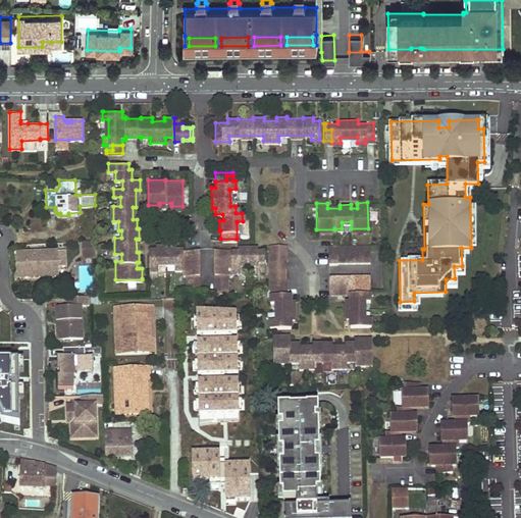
[(96,240),(81,240),(82,255),(97,254),(96,240)]
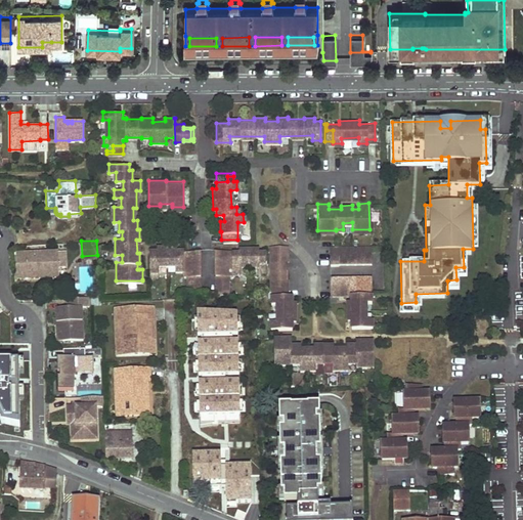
[(269,320),(269,327),(291,327),(291,319),(294,319),(294,300),(290,300),(290,293),(286,293),(286,244),(268,244),(269,300),(275,300),(276,320),(269,320)]
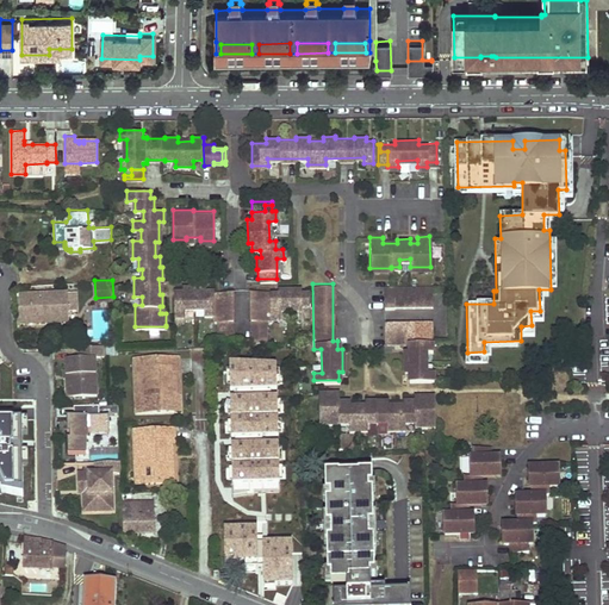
[(204,289),(204,285),(180,286),(180,289),(172,289),(173,318),(182,318),(182,307),(203,307),(203,316),(207,316),(207,289),(204,289)]
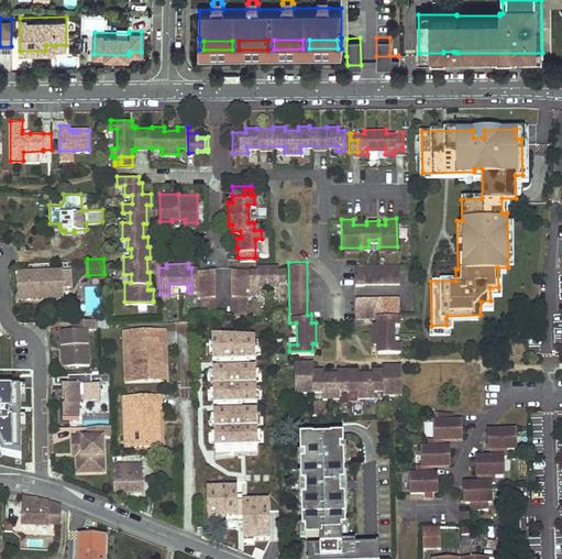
[(362,282),(398,281),(397,263),(362,263),(362,282)]
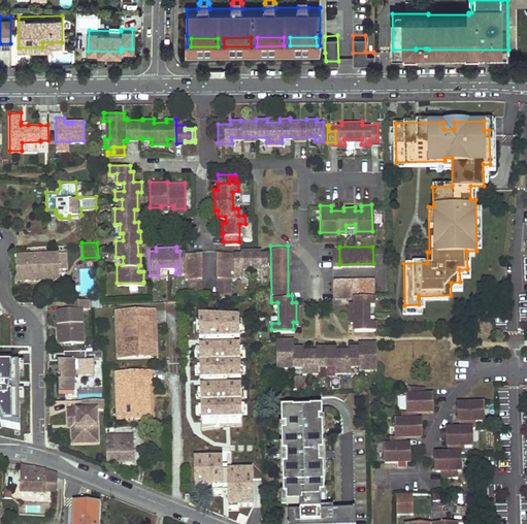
[(254,249),(240,249),(240,252),(233,253),(233,250),(217,250),(217,294),(229,295),(229,275),(233,275),(233,272),(241,272),(241,266),(254,265),(254,249)]
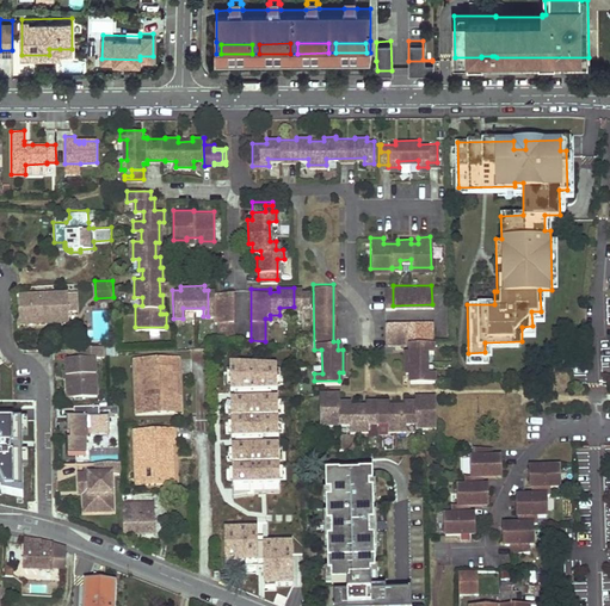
[(309,314),(309,291),(301,291),(301,288),(294,288),(294,307),(300,307),(300,314),(309,314)]
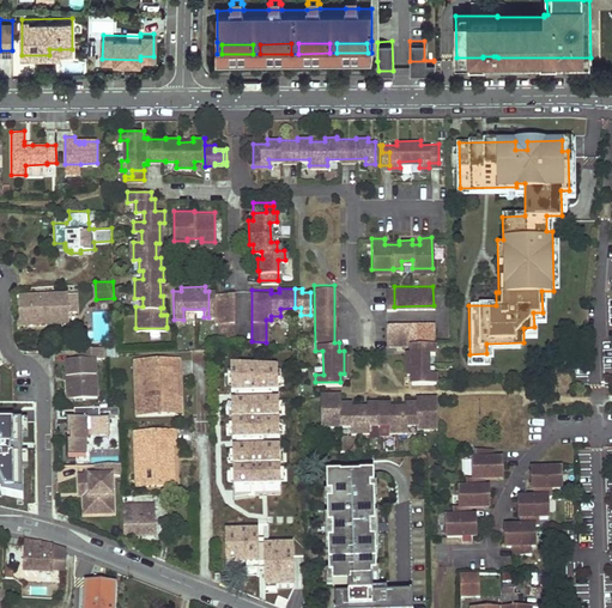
[(70,290),(19,292),(20,322),(71,321),(70,309),(70,290)]
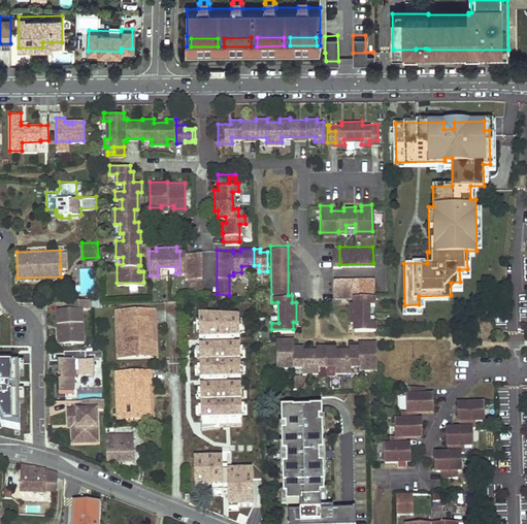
[(200,294),(200,251),(179,251),(179,273),(184,273),(184,277),(188,276),(188,293),(200,294)]
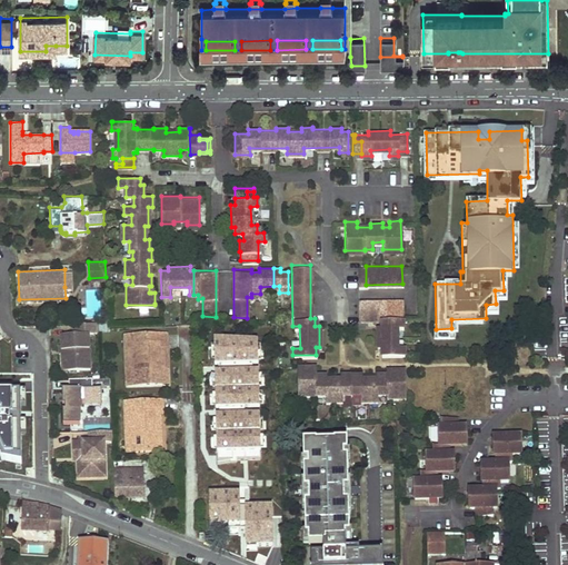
[(381,354),(404,354),(404,345),(397,345),(397,326),(402,326),(402,299),(367,299),(367,318),(380,317),(380,325),(377,325),(377,347),(380,346),(381,354)]
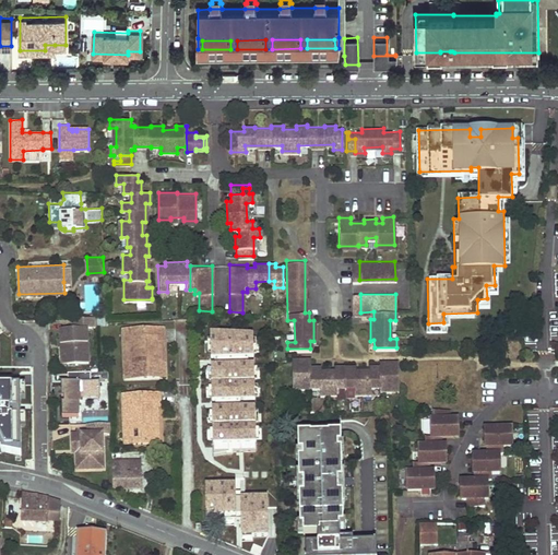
[(60,326),(61,354),(67,354),(68,362),(90,361),(87,326),(96,325),(96,315),(72,316),(73,326),(60,326)]
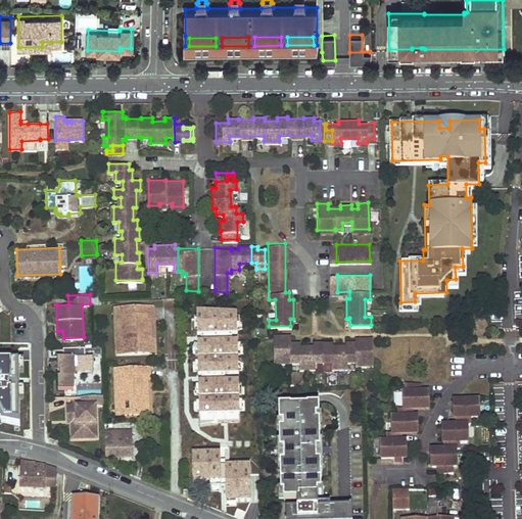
[(154,305),(123,307),(123,317),(120,318),(121,341),(130,341),(131,351),(155,351),(155,336),(151,336),(150,319),(144,319),(144,316),(154,315),(154,305)]
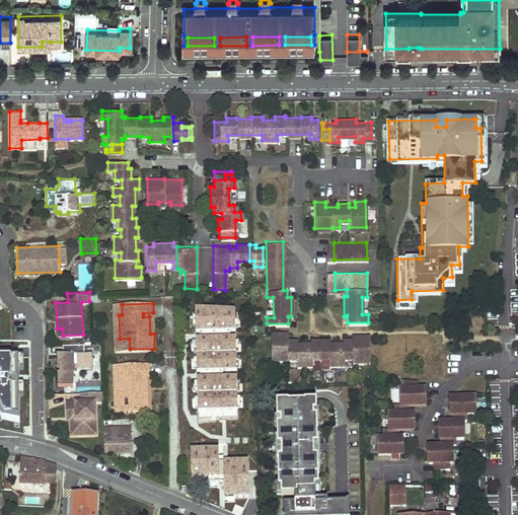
[(122,314),(122,304),(115,304),(116,350),(130,349),(129,339),(120,339),(119,315),(122,314)]
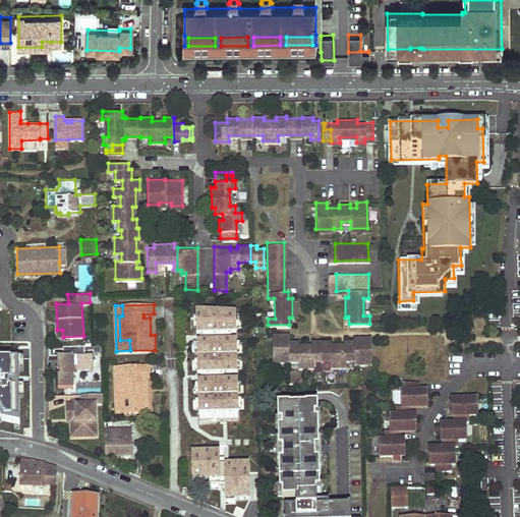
[(192,335),(234,335),(234,309),(192,309),(192,335)]
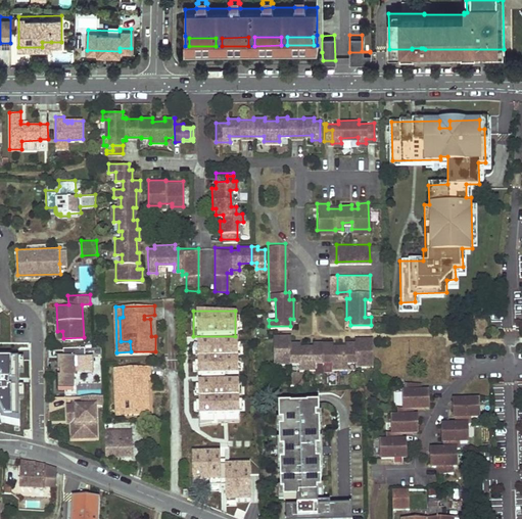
[(155,336),(154,315),(144,316),(144,319),(150,319),(151,336),(155,336)]
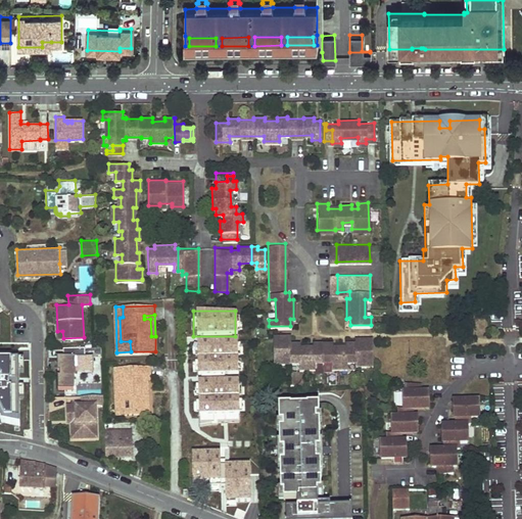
[(359,364),(372,364),(372,338),(354,338),(354,342),(345,342),(345,345),(333,345),(332,342),(313,342),(313,346),(300,346),(300,342),(290,342),(290,335),(273,335),(273,362),(298,362),(298,368),(316,367),(316,361),(332,361),(333,367),(349,367),(349,361),(358,361),(358,364),(359,364)]
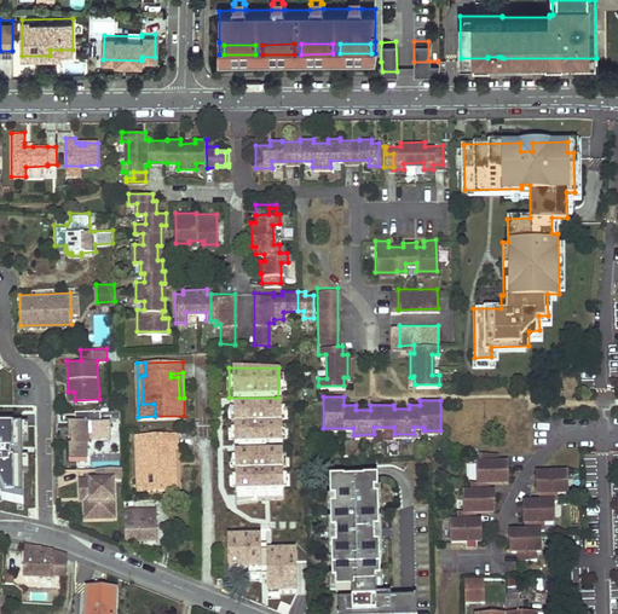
[(0,507),(6,507),(23,503),(27,503),(27,474),(34,471),(34,438),(23,441),(23,429),(34,429),(33,422),(33,410),(21,412),(23,421),(0,420),(0,507)]
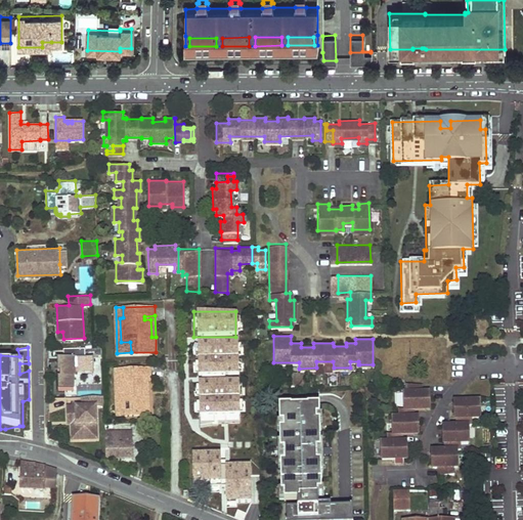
[(57,377),(58,390),(74,390),(74,387),(73,380),(75,380),(75,372),(93,372),(93,357),(86,357),(86,349),(64,349),(64,357),(57,357),(57,372),(59,372),(59,377),(57,377)]
